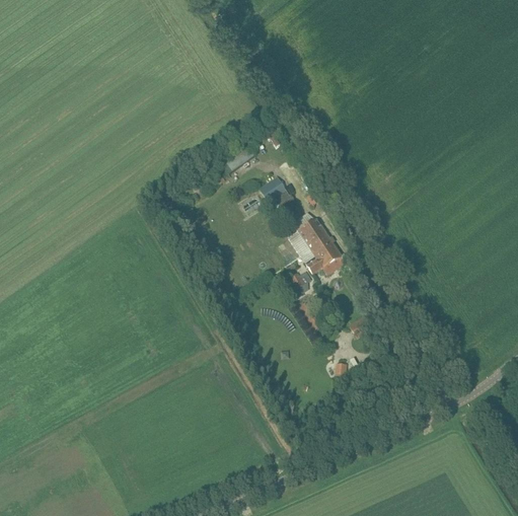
[(256,155),(245,140),(219,158),(230,173),(256,155)]
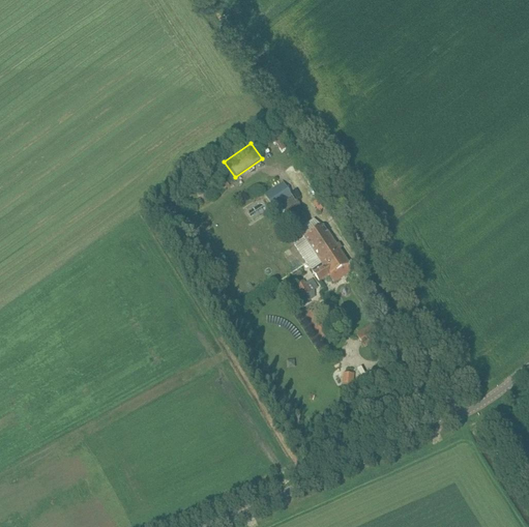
[(232,182),(227,177),(221,182),(225,187),(232,182)]
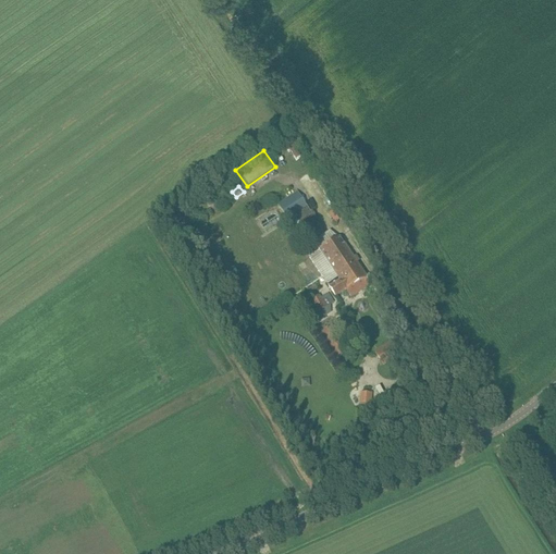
[(295,212),(305,225),(307,230),(316,224),(312,220),(319,217),(313,208),(311,209),(307,202),(298,189),(279,201),(288,217),(295,212)]
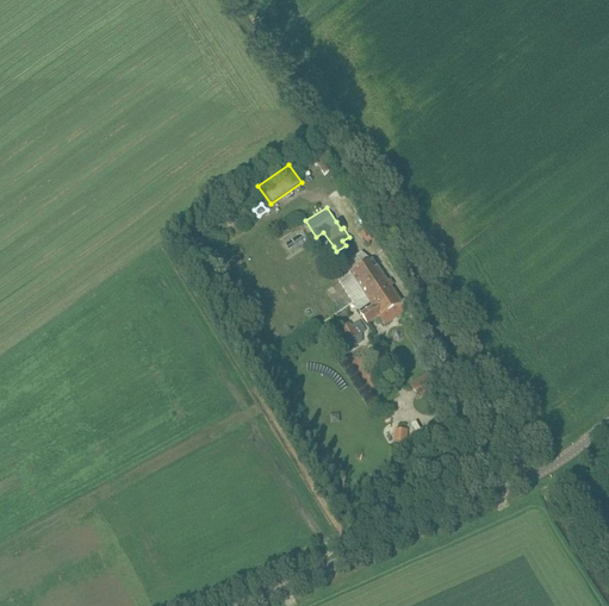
[(361,230),(368,242),(381,233),(374,223),(361,230)]
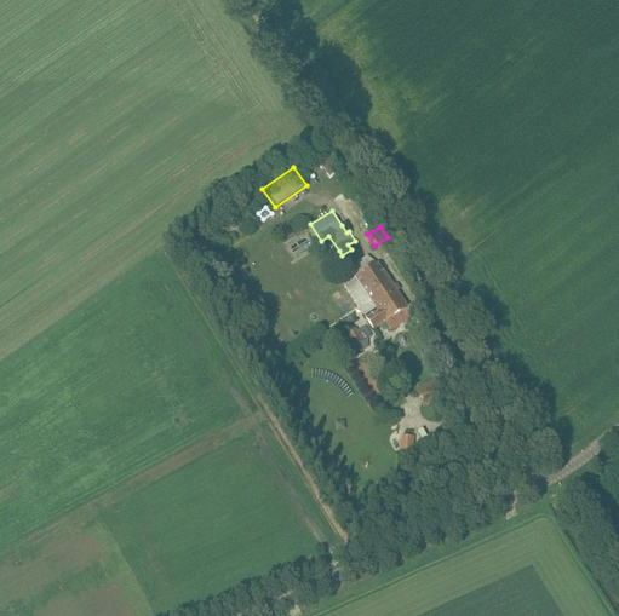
[(357,276),(345,283),(360,305),(394,285),(379,263),(357,276)]
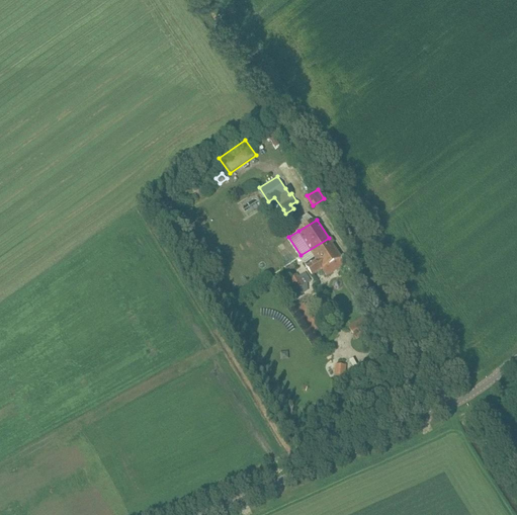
[(314,253),(305,260),(308,264),(313,273),(323,266),(327,272),(343,262),(339,257),(341,255),(332,242),(329,238),(312,250),(314,253)]
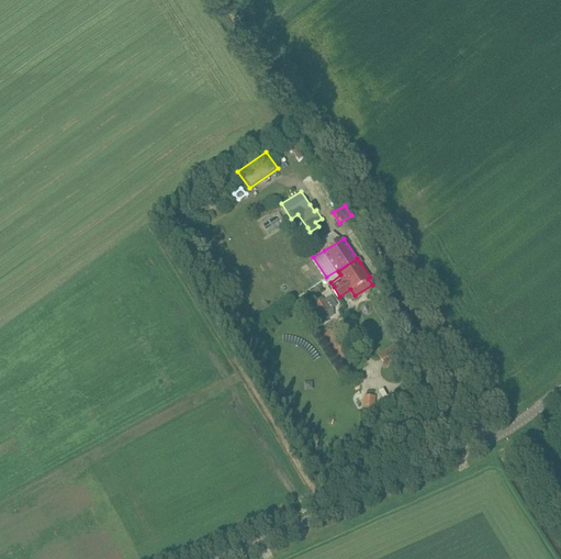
[(325,298),(323,294),(314,300),(315,301),(309,305),(311,310),(305,313),(311,323),(317,320),(320,323),(335,312),(335,304),(338,302),(333,292),(325,298)]
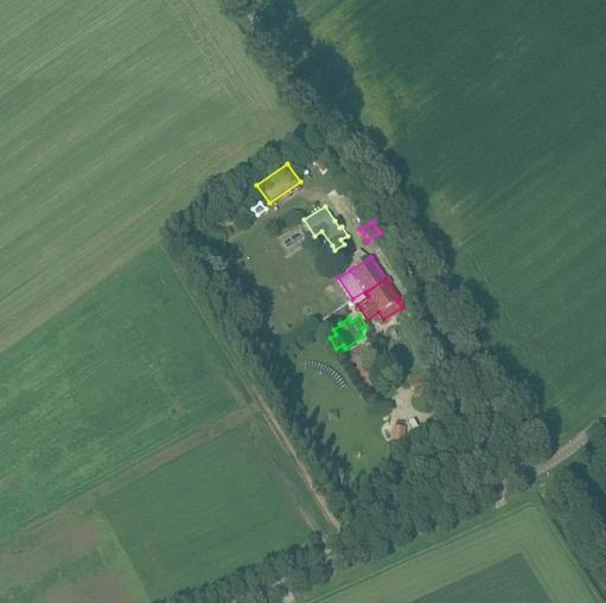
[(363,352),(352,359),(369,385),(378,379),(363,352)]
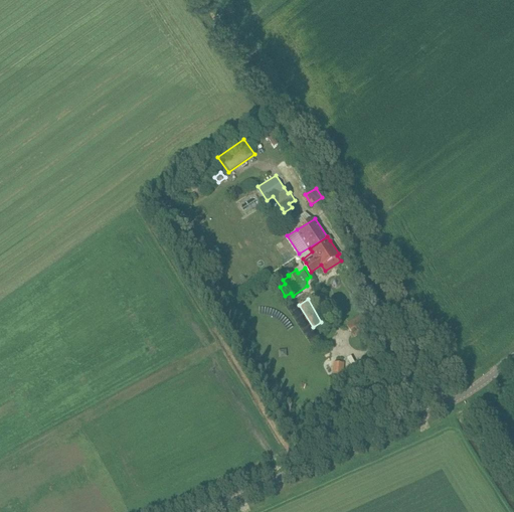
[(389,341),(396,337),(392,330),(385,334),(389,341)]
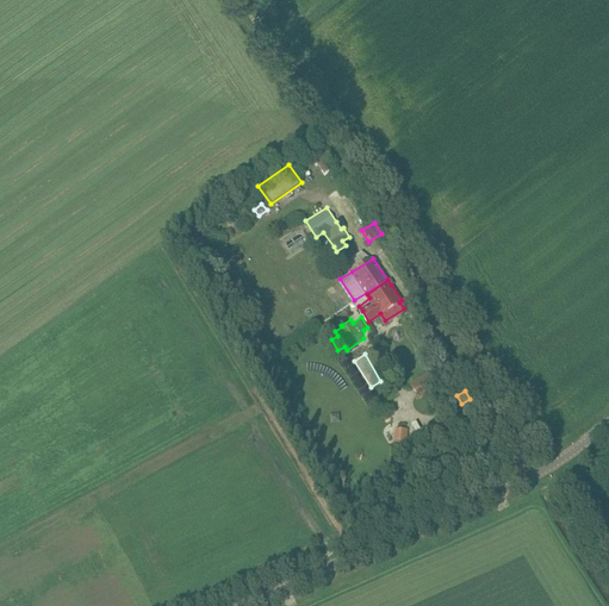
[(402,426),(398,426),(398,439),(408,441),(409,426),(405,426),(402,426)]
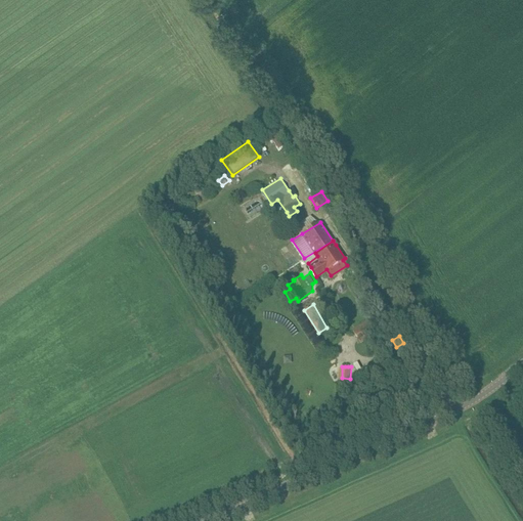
[(365,387),(379,380),(373,370),(359,376),(365,387)]
